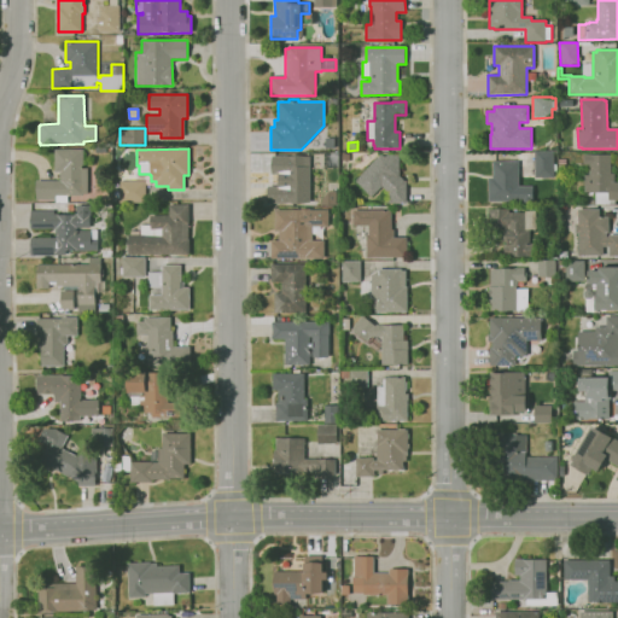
[(57,203),(53,203),(53,199),(36,200),(35,181),(59,181),(59,172),(54,172),(54,150),(83,150),(83,164),(81,164),(81,168),(87,168),(87,202),(57,203)]
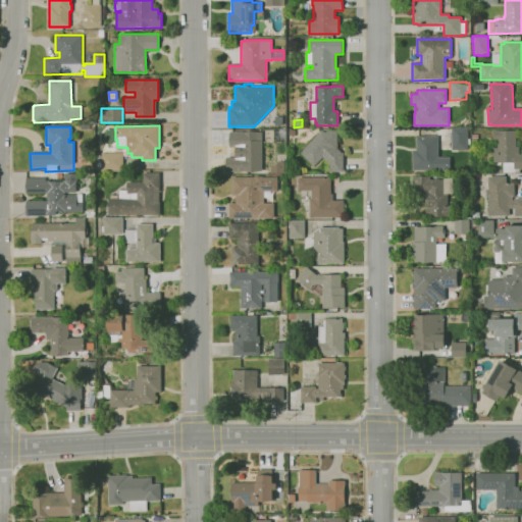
[(467,150),(451,150),(451,127),(467,127),(467,150)]
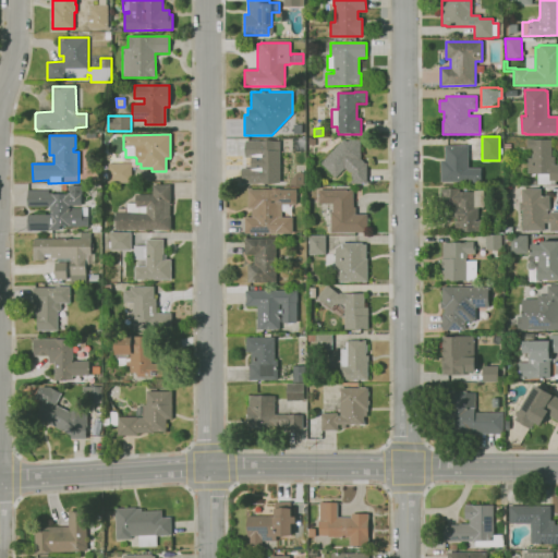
[(350,174),(344,169),(335,178),(320,164),(343,140),(361,141),(360,159),(365,165),(366,165),(366,183),(350,184),(350,174)]
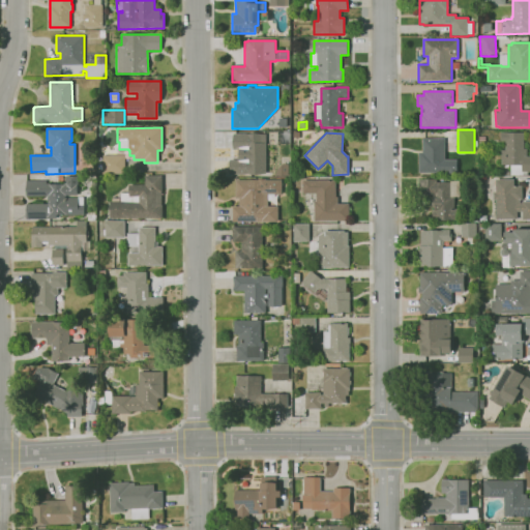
[(527,176),(500,176),(500,171),(510,171),(510,166),(505,166),(505,165),(501,165),(501,150),(505,150),(505,143),(500,143),(500,133),(523,133),(523,149),(526,149),(526,156),(529,156),(529,172),(527,172),(527,176)]
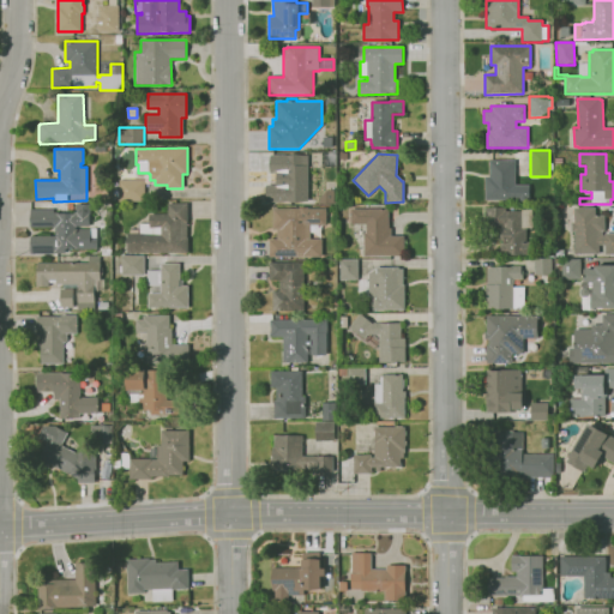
[(307,202),(266,202),(266,185),(276,185),(276,174),(270,174),(270,155),(287,155),(287,156),(307,156),(307,202)]
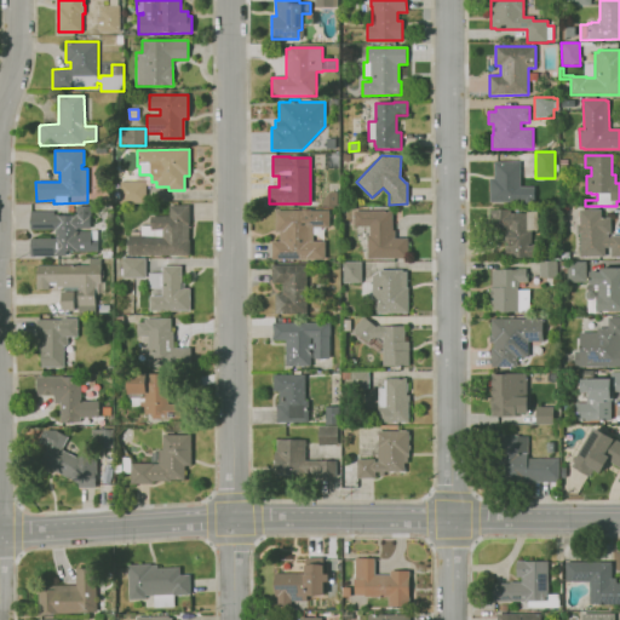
[(534,202),(489,202),(489,179),(494,179),(494,162),(520,162),(520,187),(534,187),(534,202)]
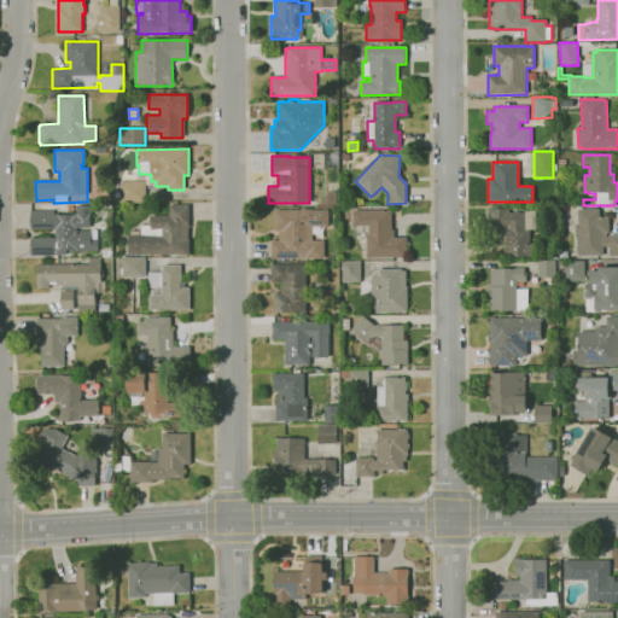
[(120,203),(120,181),(145,181),(145,203),(120,203)]
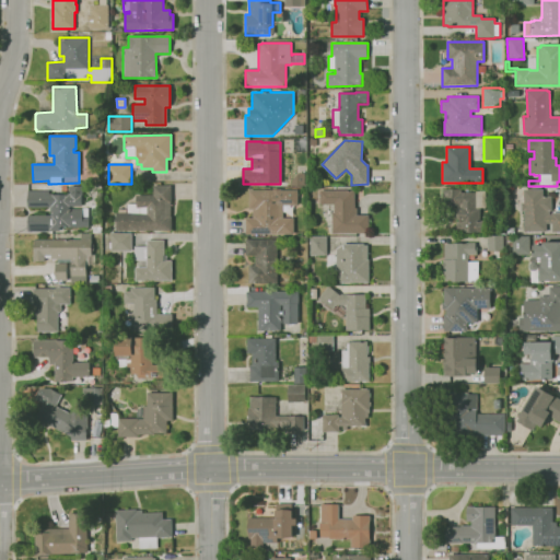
[(299,173),(303,173),(303,186),(291,186),(291,181),(299,173)]
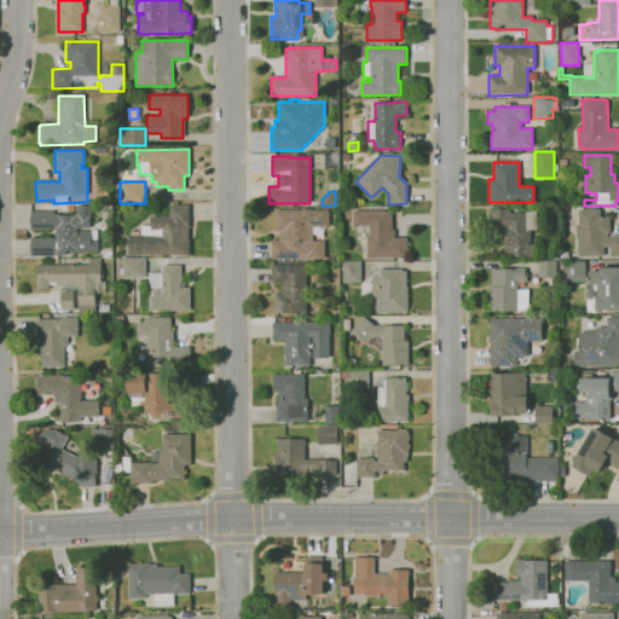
[(560,203),(560,191),(570,191),(570,203),(560,203)]
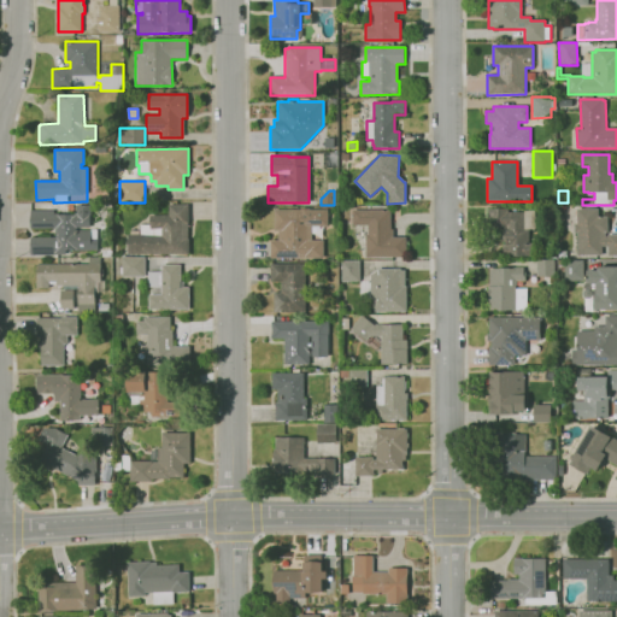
[(68,256),(31,256),(31,238),(56,238),(56,228),(30,228),(30,211),(53,211),(53,213),(77,213),(77,205),(90,205),(90,228),(89,228),(89,230),(97,230),(97,239),(98,239),(98,248),(93,248),(93,251),(74,251),(74,250),(68,250),(68,256)]
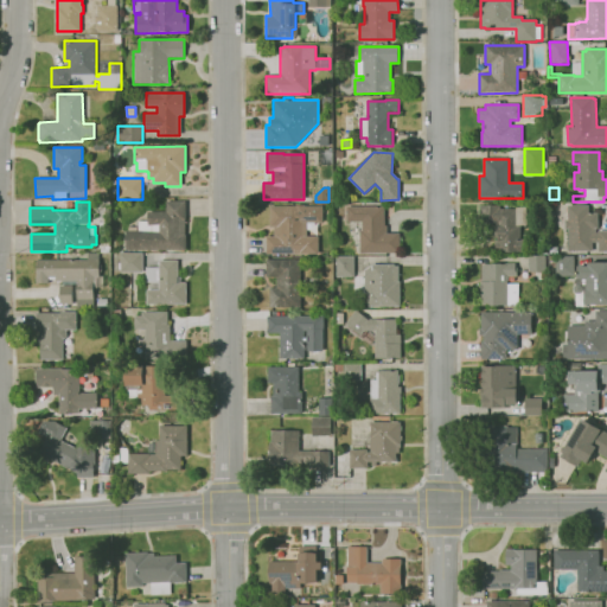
[(138,230),(157,230),(157,225),(148,225),(148,212),(167,211),(166,202),(185,202),(186,219),(184,219),(184,235),(186,235),(186,249),(126,250),(126,230),(128,230),(128,224),(138,224),(138,230)]
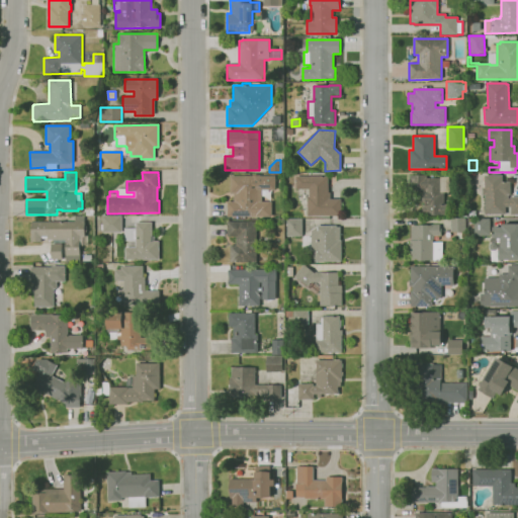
[(272,217),(228,217),(228,201),(233,201),(233,194),(231,194),(231,176),(252,176),(252,175),(260,175),(260,176),(275,176),(275,189),(261,190),(261,201),(272,201),(272,217)]
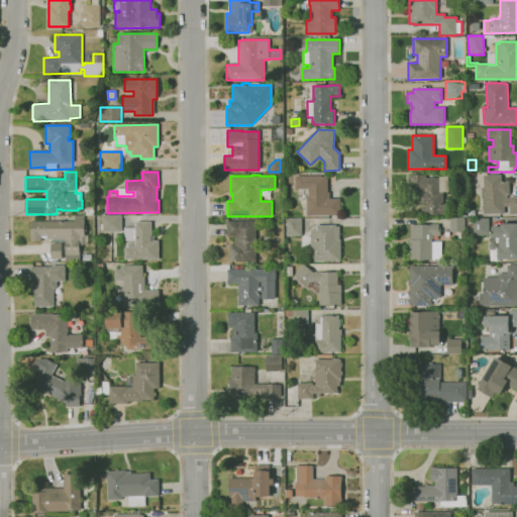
[(340,216),(306,216),(306,196),(308,196),(308,189),(295,189),(295,176),(327,176),(327,192),(329,192),(329,199),(340,199),(340,216)]
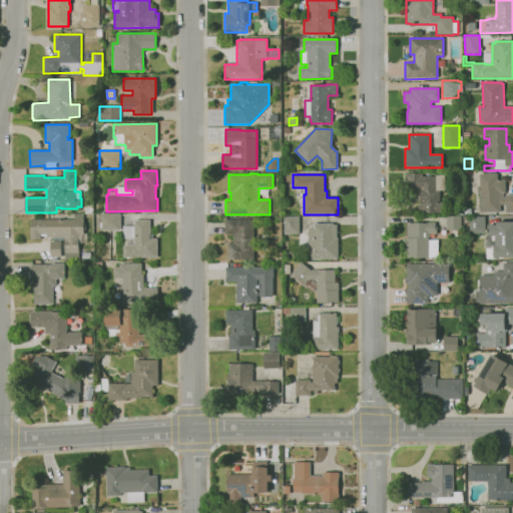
[(417,213),(417,202),(420,202),(420,200),(418,200),(418,188),(406,189),(406,174),(422,174),(422,176),(436,176),(436,175),(447,175),(447,190),(439,190),(440,202),(447,202),(447,213),(417,213)]
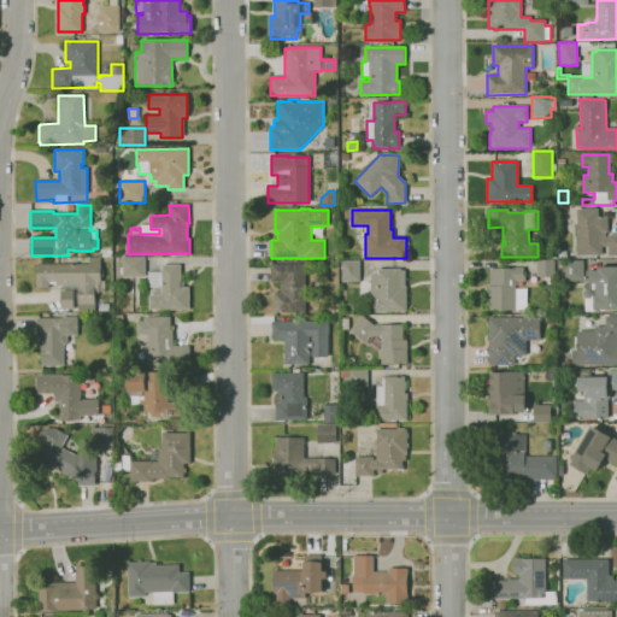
[(616,257),(607,257),(607,247),(605,247),(605,250),(603,250),(603,247),(601,247),(601,256),(576,256),(576,233),(574,233),(574,224),(576,224),(576,210),(598,210),(598,217),(607,217),(607,233),(605,233),(605,236),(607,236),(607,235),(616,235),(616,257)]
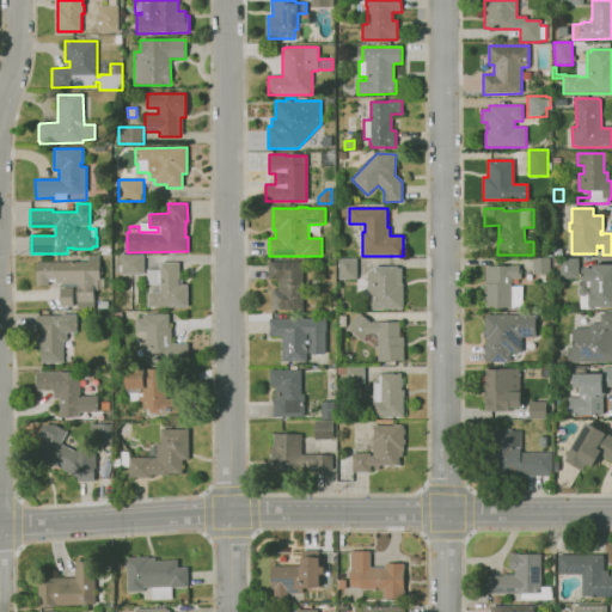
[(550,275),(532,275),(532,258),(542,258),(542,250),(550,250),(550,257),(549,257),(550,275)]
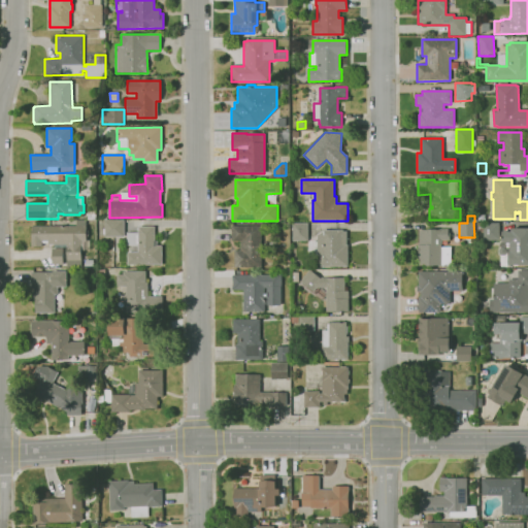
[(81,267),(68,267),(68,245),(67,245),(67,244),(47,244),(47,242),(41,242),(41,245),(32,245),(32,226),(76,226),(76,220),(85,220),(85,226),(87,226),(87,241),(91,241),(91,250),(81,250),(81,267)]
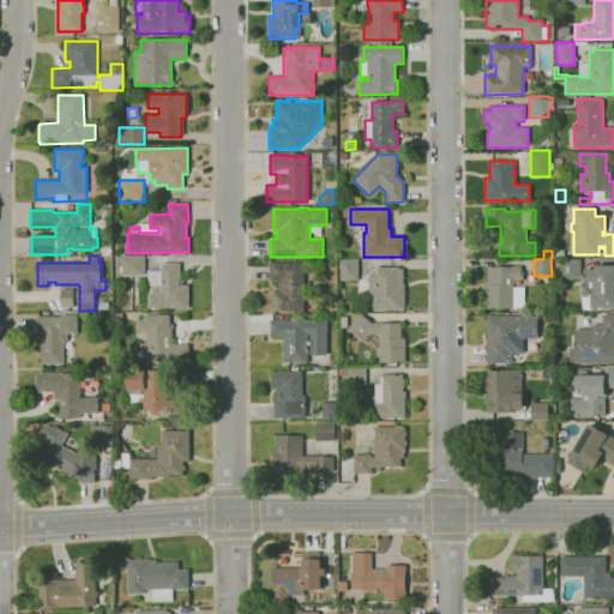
[(122,275),(122,256),(144,256),(144,275),(122,275)]
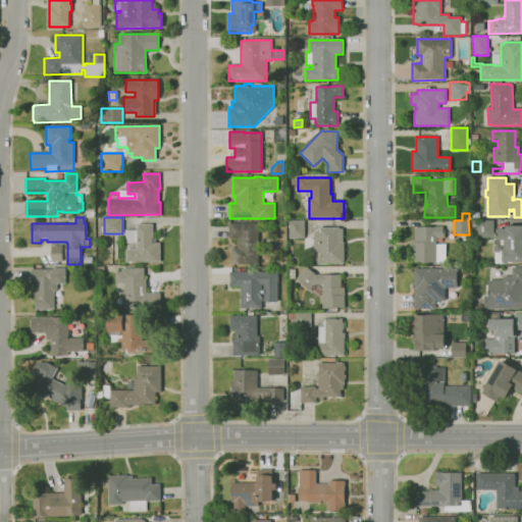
[(496,239),(497,239),(497,237),(493,237),(493,238),(477,238),(477,230),(474,230),(474,241),(471,241),(471,220),(477,220),(493,220),(493,228),(506,228),(506,225),(521,225),(521,262),(504,262),(504,263),(494,263),(494,253),(492,251),(492,247),(493,246),(493,241),(496,239)]
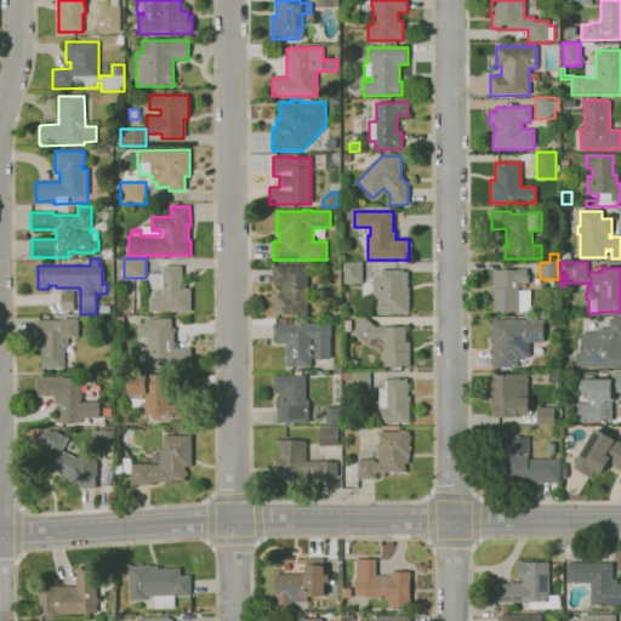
[(343,284),(343,263),(362,263),(362,284),(343,284)]
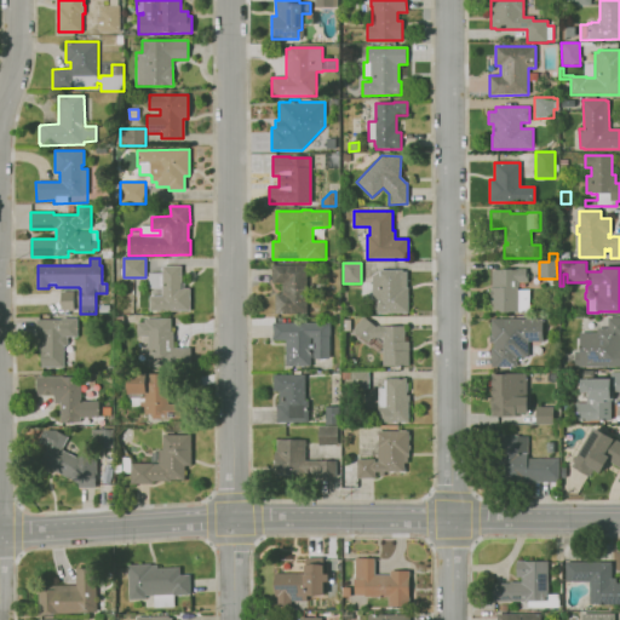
[(308,314),(275,314),(275,293),(282,293),(282,282),(273,282),(273,265),(308,264),(308,314)]
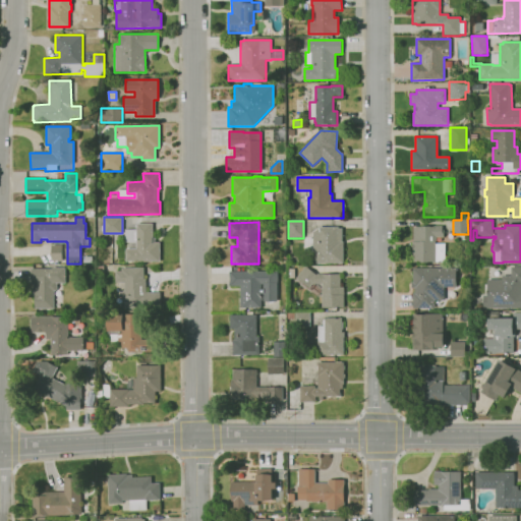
[(125,262),(125,248),(128,248),(128,242),(125,242),(125,229),(136,229),(136,228),(135,228),(135,225),(136,225),(136,224),(153,223),(153,242),(160,242),(160,262),(125,262)]
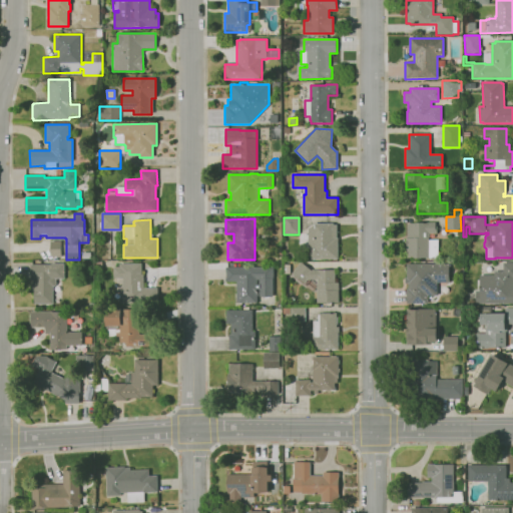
[(438,259),(406,259),(406,254),(405,254),(404,251),(406,251),(406,244),(405,244),(405,241),(406,241),(406,237),(407,237),(407,223),(435,222),(435,226),(437,226),(437,233),(429,233),(429,239),(438,239),(438,259)]
